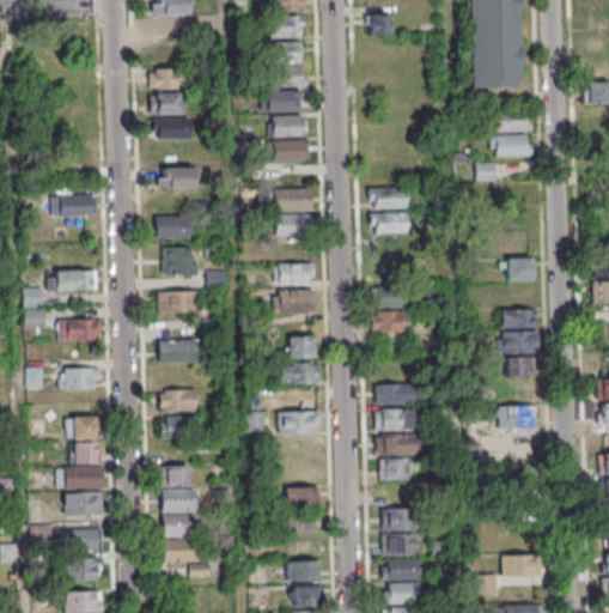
[(192,14),(190,0),(152,0),(153,14),(192,14)]
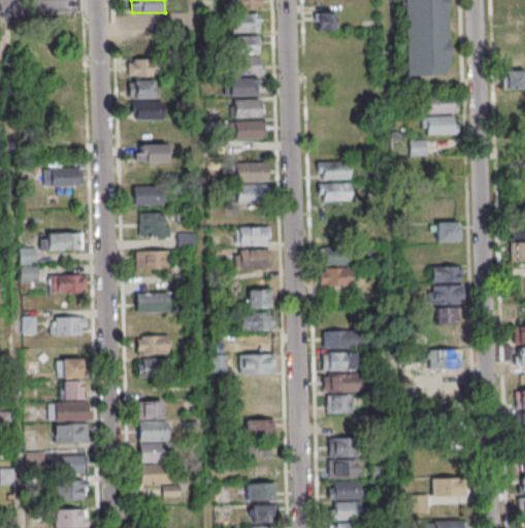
[(264,9),(264,0),(232,0),(232,9),(264,9)]
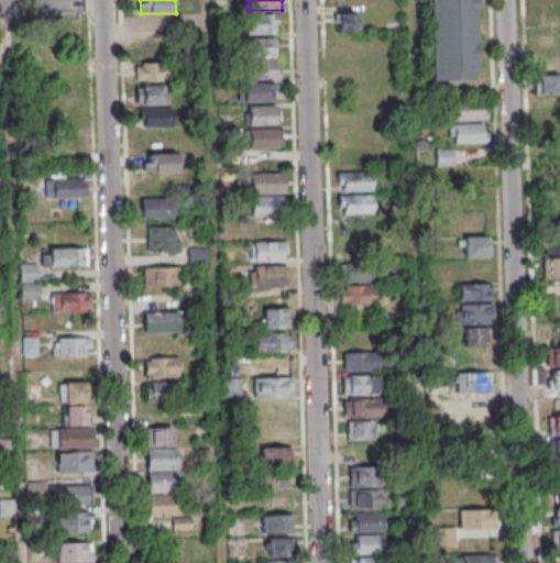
[(432,0),(434,80),(480,79),(479,0),(432,0)]
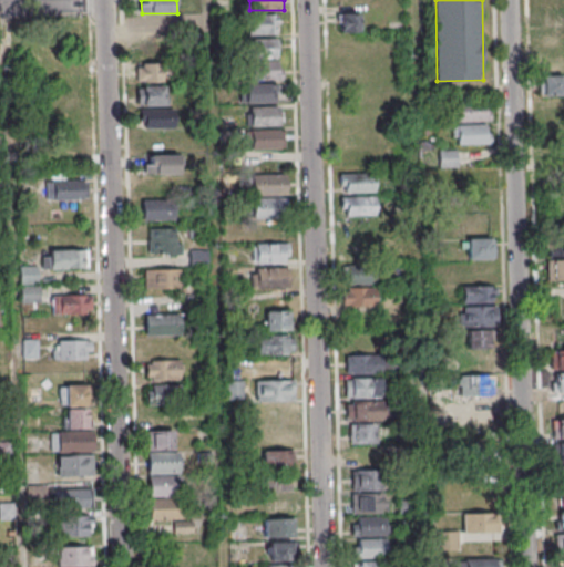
[(563,8),(543,8),(543,27),(563,27),(563,8)]
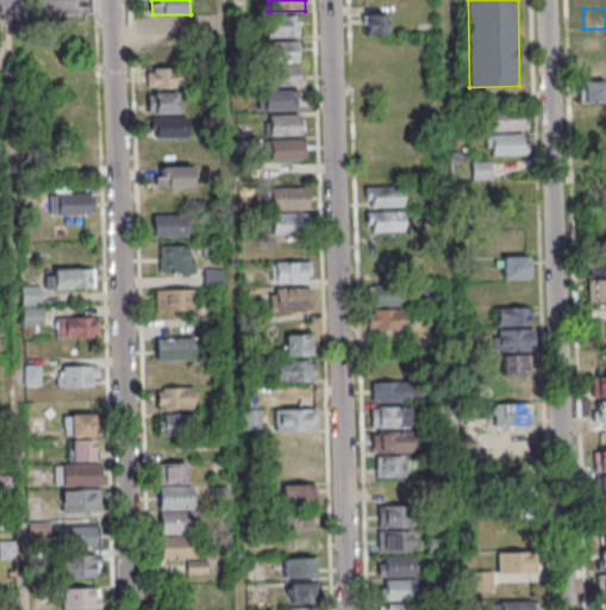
[(391,13),(367,13),(367,33),(391,33),(391,13)]
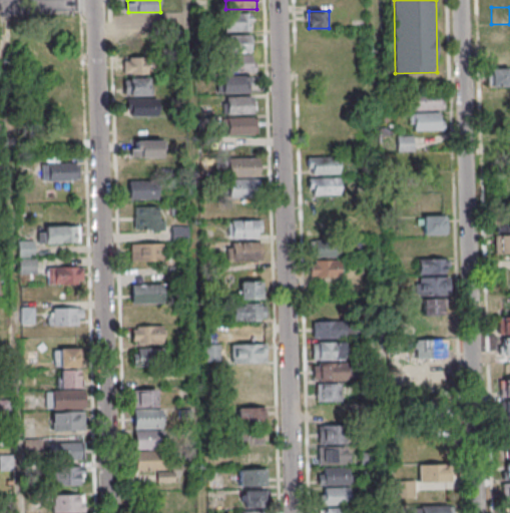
[(226,14),(226,31),(255,31),(255,14),(226,14)]
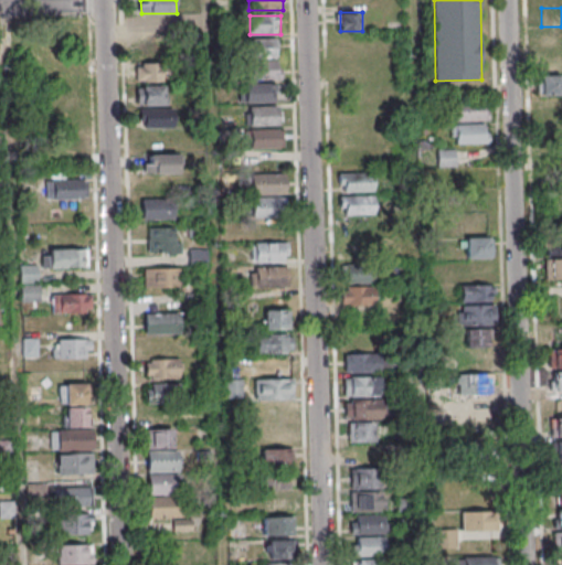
[(142,17),(142,34),(175,35),(176,17),(142,17)]
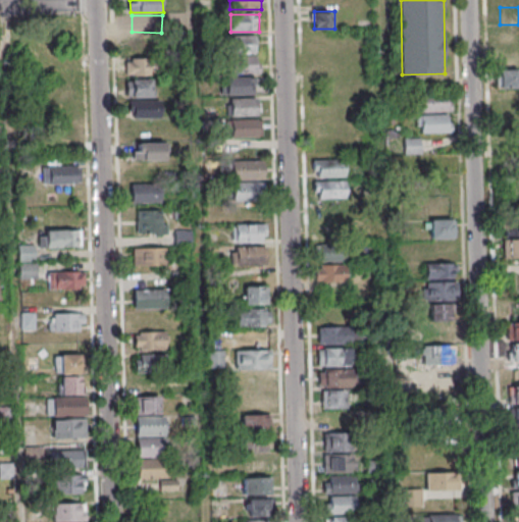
[(259,53),(259,35),(230,35),(230,53),(259,53)]
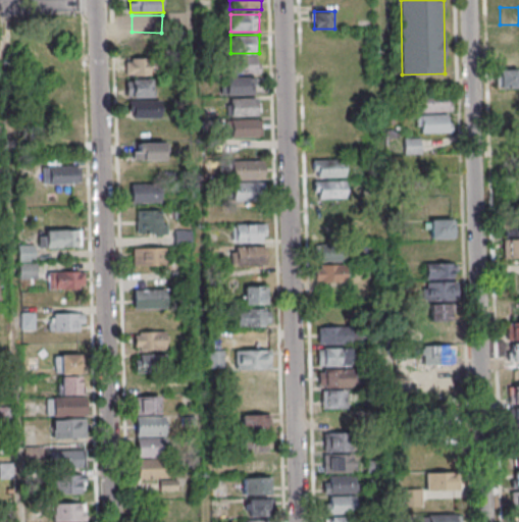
[(132,38),(132,54),(158,54),(158,38),(132,38)]
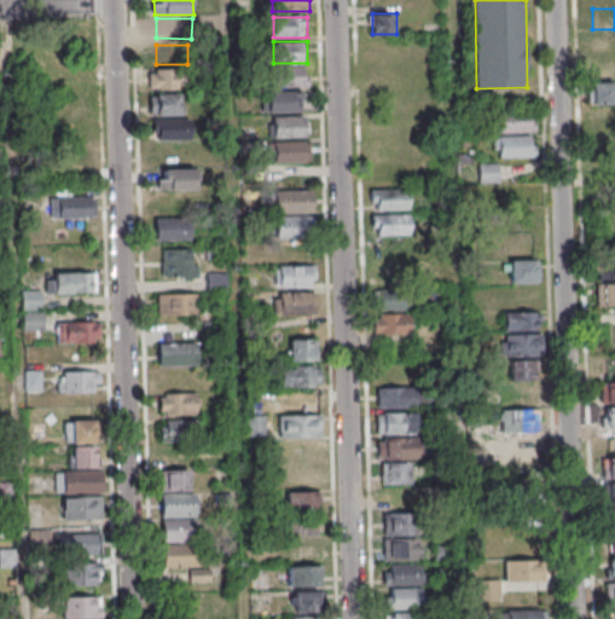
[(311,87),(311,67),(274,67),(274,87),(311,87)]
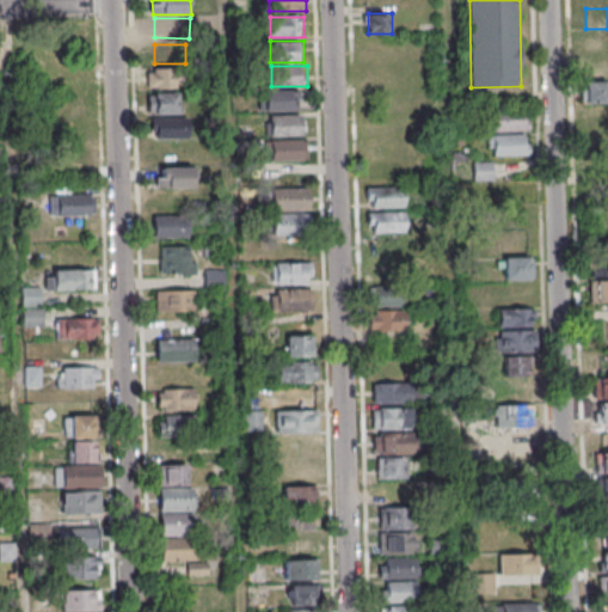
[(151,68),(151,87),(185,87),(185,68),(151,68)]
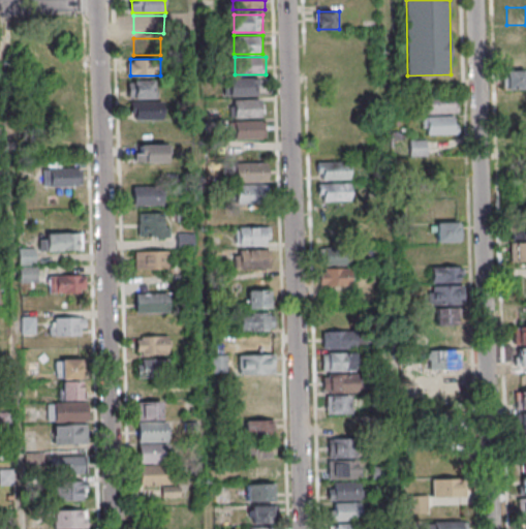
[(508,90),(525,89),(525,70),(508,70),(508,90)]
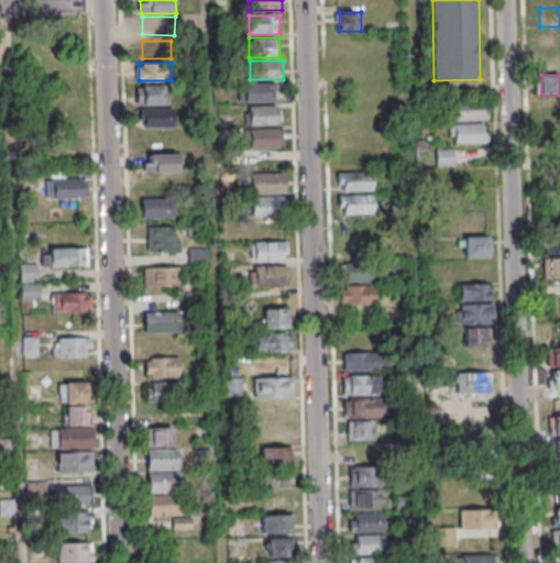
[(274,101),(274,83),(241,84),(241,101),(274,101)]
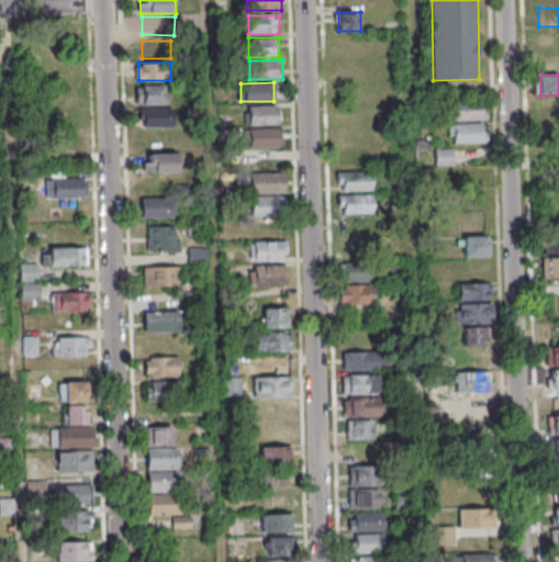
[(137,104),(166,104),(166,85),(137,85),(137,104)]
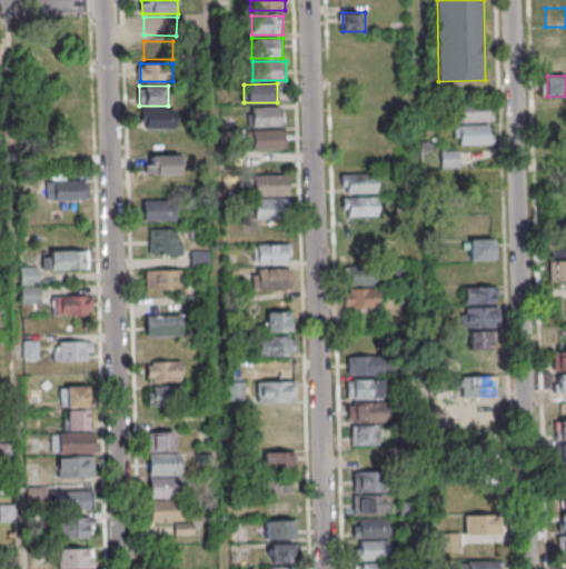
[(462,121),(495,121),(495,102),(462,102),(462,121)]
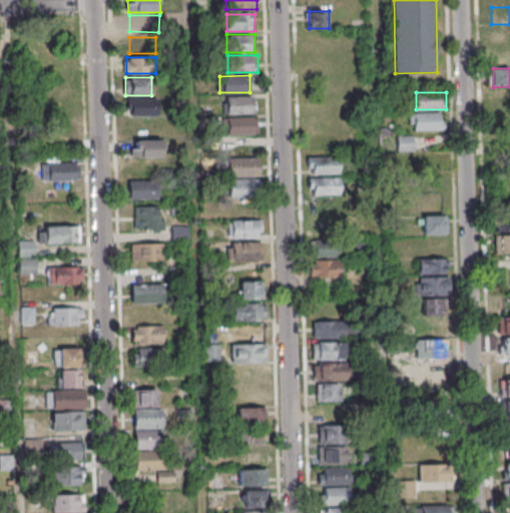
[(224,97),(224,114),(258,114),(258,97),(224,97)]
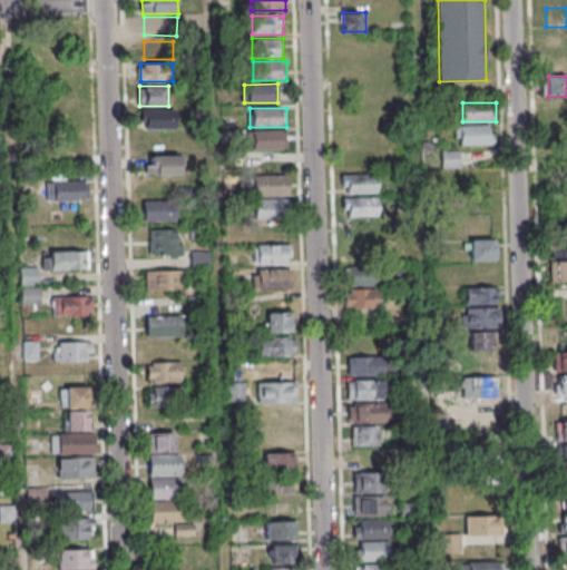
[(178,129),(178,110),(148,110),(148,129),(178,129)]
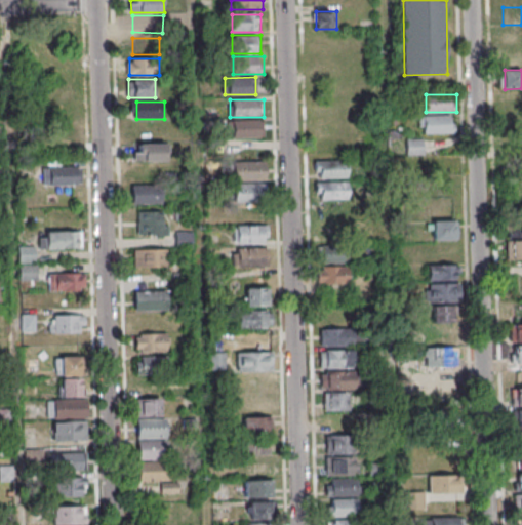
[(457,133),(457,116),(424,116),(424,133),(457,133)]
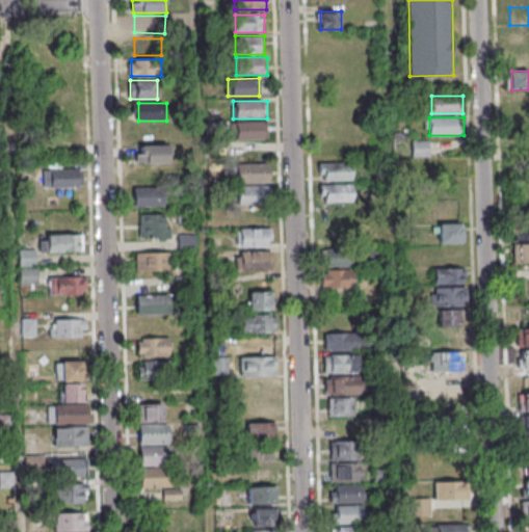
[(266,123),(236,123),(236,140),(266,140),(266,123)]
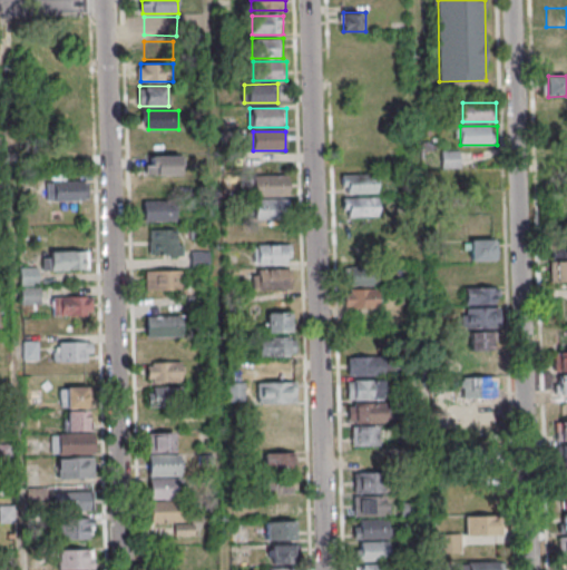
[(446,167),(461,167),(461,161),(460,161),(460,154),(446,154),(446,167)]
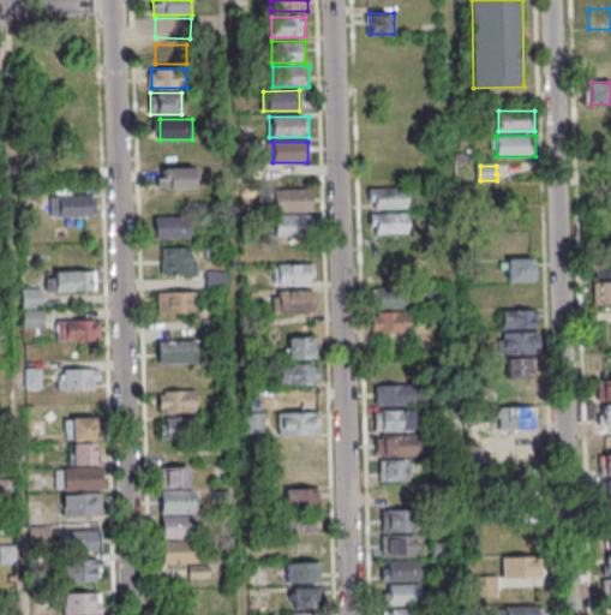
[(160,168),(160,189),(197,189),(197,168),(160,168)]
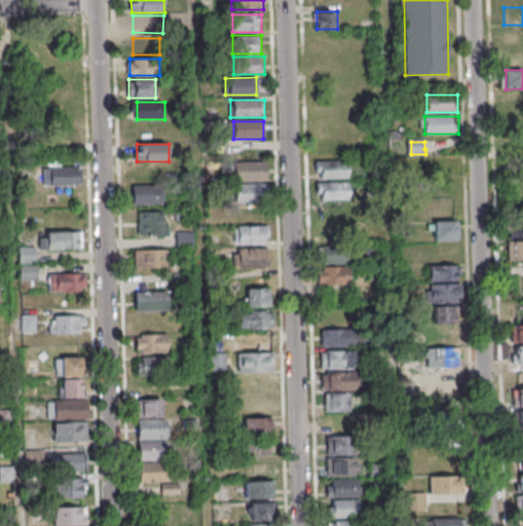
[(235,162),(235,181),(269,181),(269,162),(235,162)]
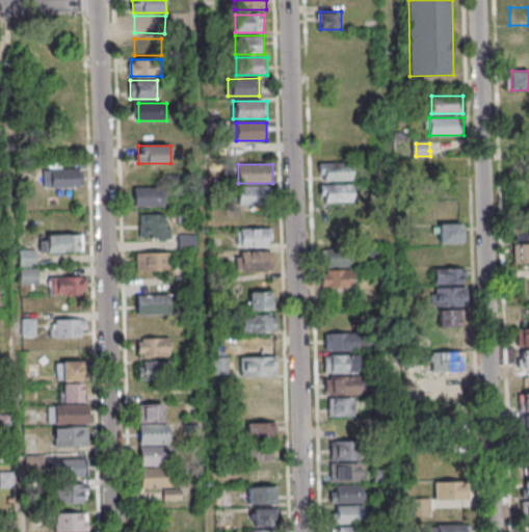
[(323,164),(323,182),(345,182),(345,164),(323,164)]
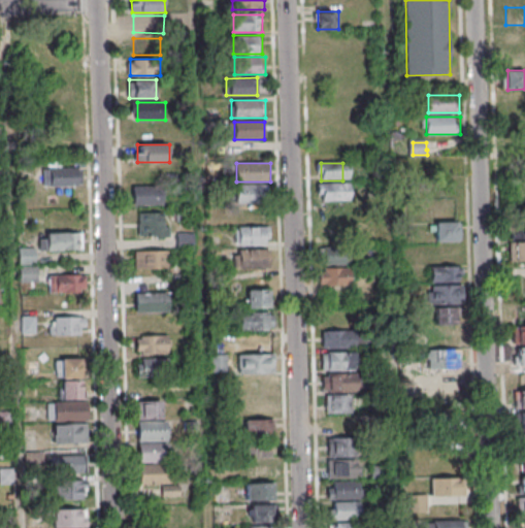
[(80,169),(44,169),(44,187),(80,187),(80,169)]
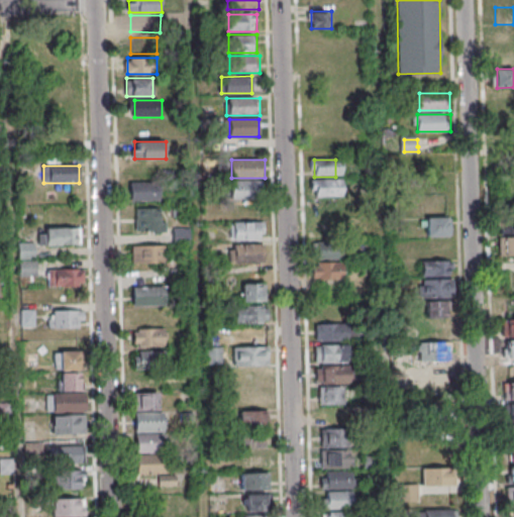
[(231,200),(262,200),(262,181),(231,181),(231,200)]
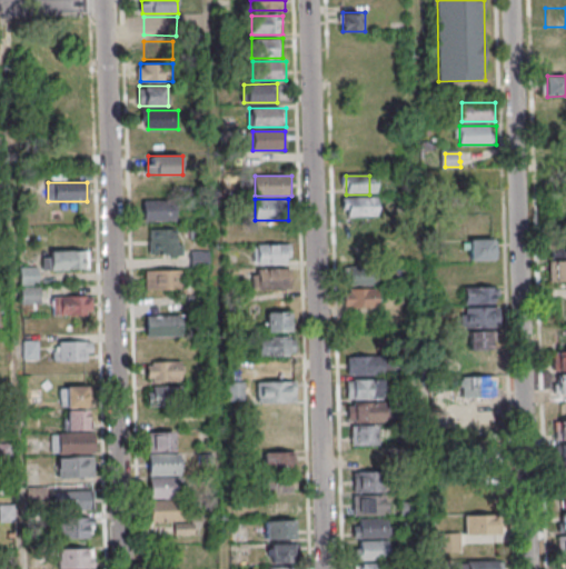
[(380,199),(348,199),(348,217),(380,217),(380,199)]
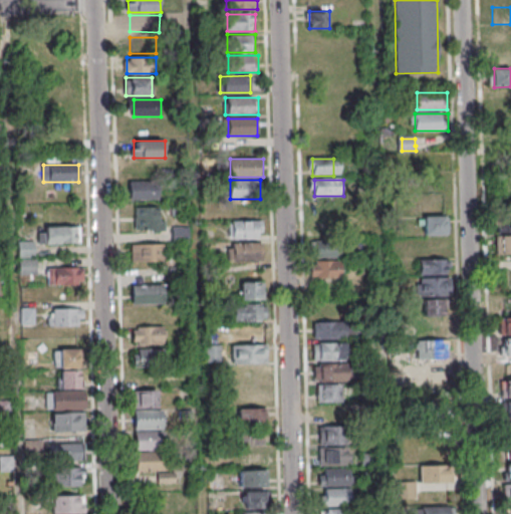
[(131,181),(131,201),(160,201),(160,181),(131,181)]
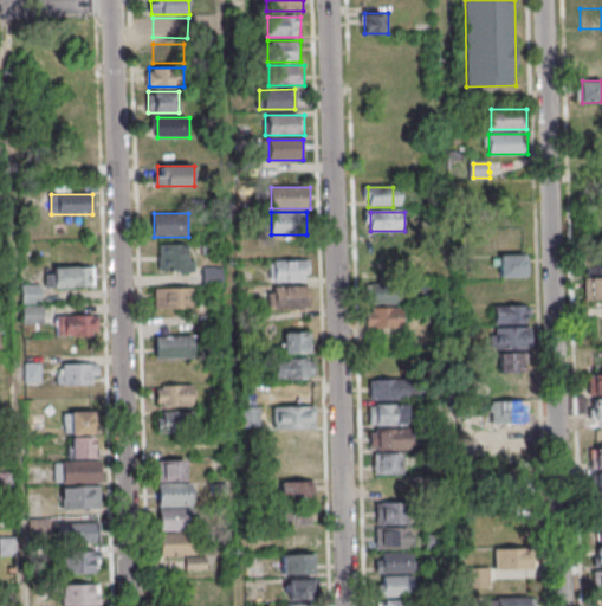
[(161,271),(196,271),(196,259),(189,259),(189,245),(161,245),(161,271)]
